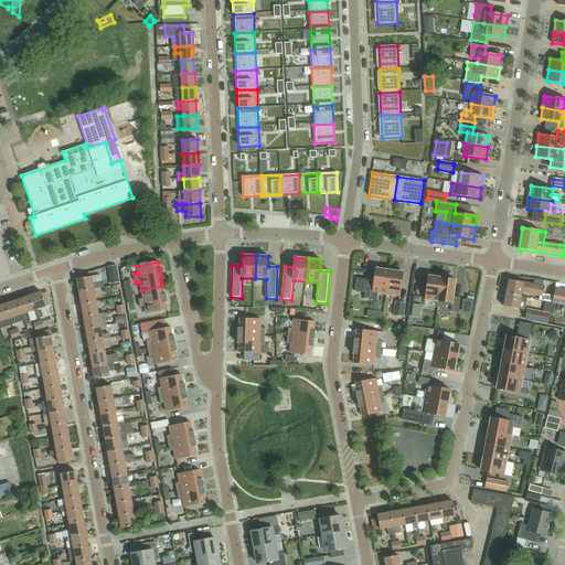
[(119,285),(116,267),(108,268),(109,276),(112,276),(112,280),(112,286),(119,285)]
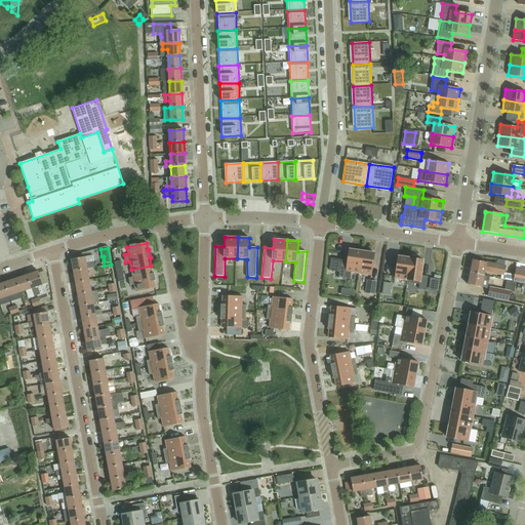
[(362,251),(350,250),(347,265),(340,265),(338,278),(350,280),(351,272),(359,274),(362,251)]
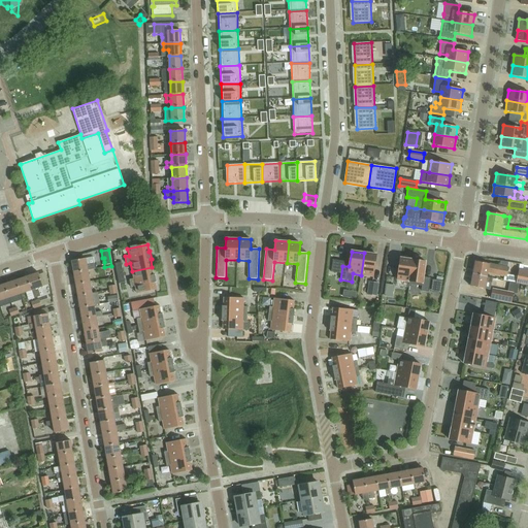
[(376,255),(364,253),(361,275),(373,276),(376,255)]
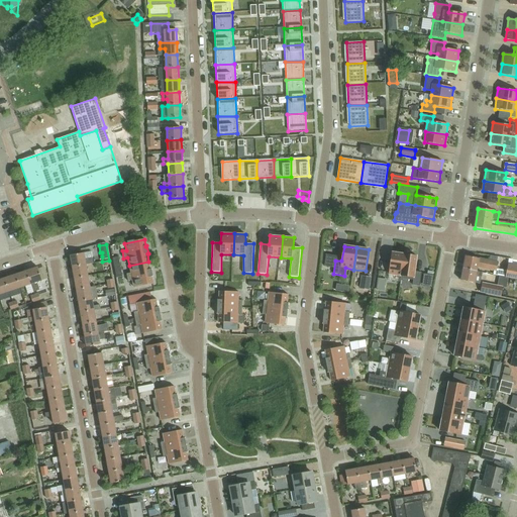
[(405,254),(392,252),(389,275),(402,276),(405,254)]
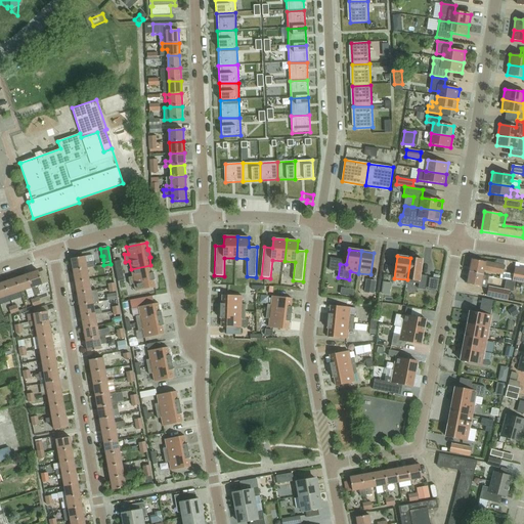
[(73,270),(87,268),(85,257),(71,259),(73,270)]
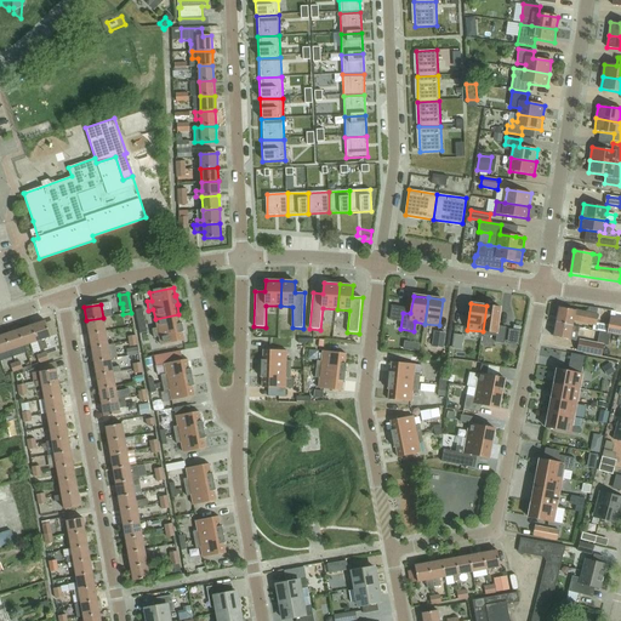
[(499,326),(501,308),(486,306),(483,331),(482,335),(496,337),(495,342),(505,345),(507,328),(499,326)]
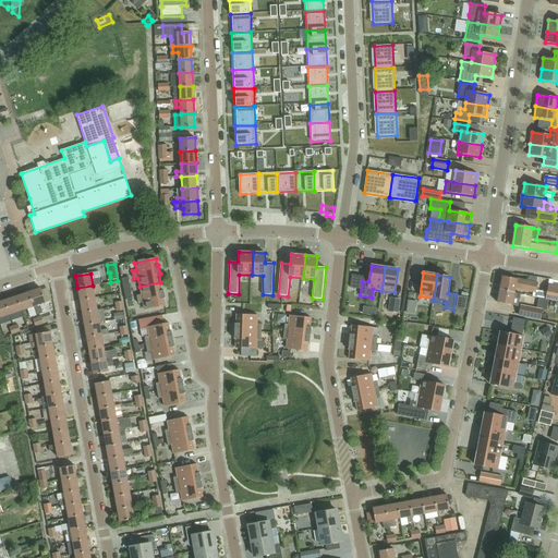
[(500,290),(514,292),(516,289),(536,292),(537,283),(502,277),(500,290)]
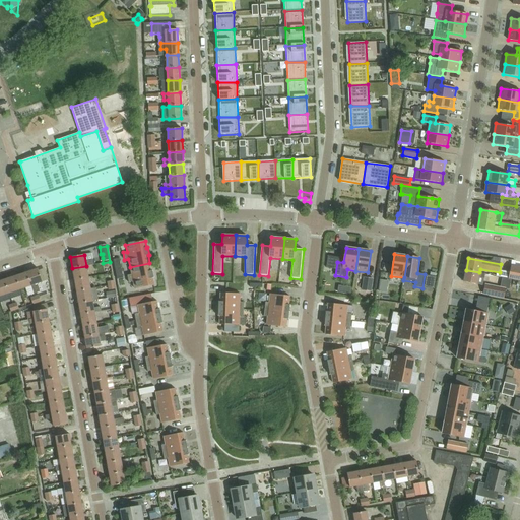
[(149,263),(130,267),(131,275),(127,275),(129,282),(133,282),(134,289),(154,285),(152,278),(153,278),(152,271),(151,271),(149,263)]
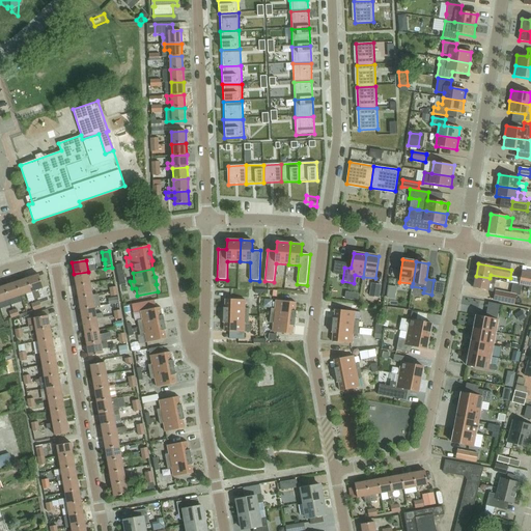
[(77,286),(90,284),(88,272),(74,274),(77,286)]
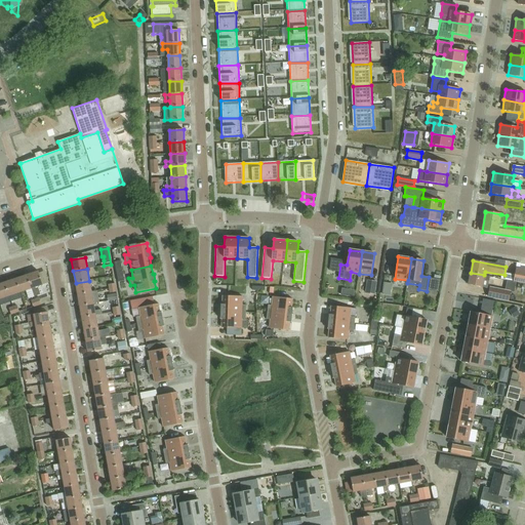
[(524,270),(516,269),(514,282),(523,283),(523,285),(524,285),(524,270)]
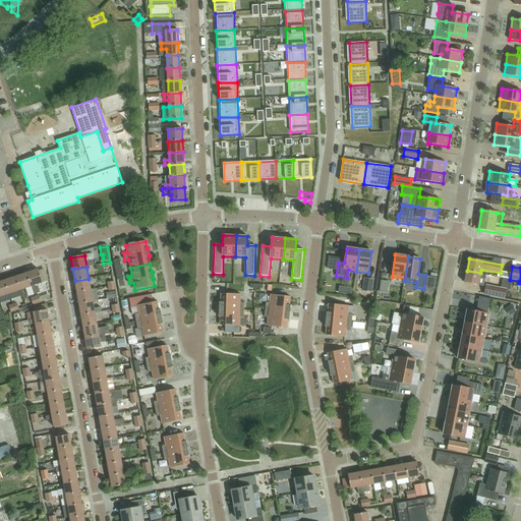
[(38,285),(43,283),(39,270),(26,274),(32,287),(34,294),(40,292),(38,285)]
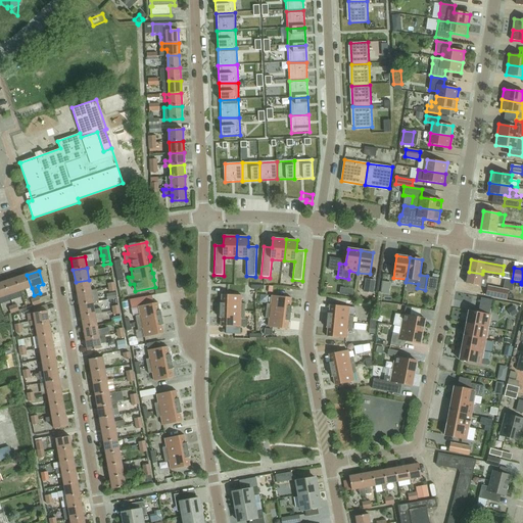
[(487,275),(482,274),(469,272),(467,284),(480,286),(481,279),(486,280),(487,275)]
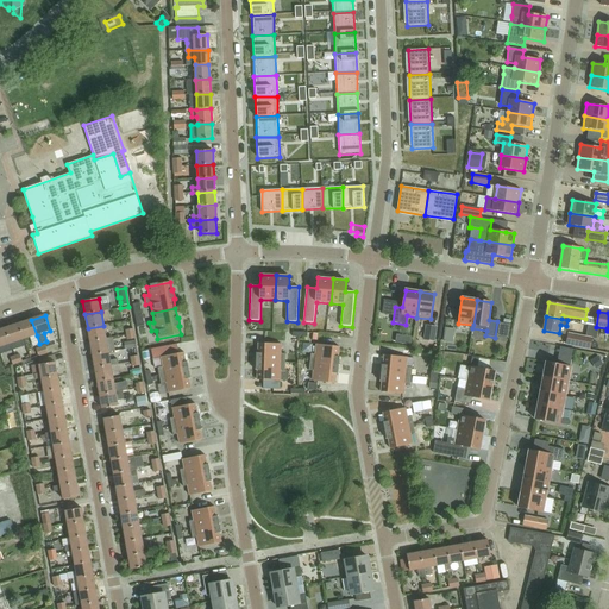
[(24,339),(37,336),(31,320),(19,324),(24,339)]
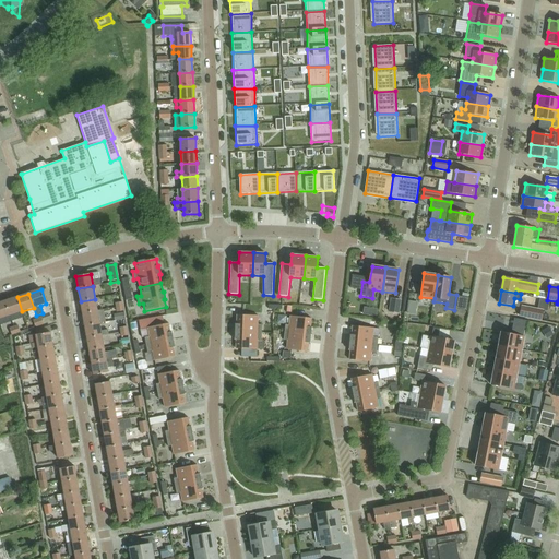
[(21,312),(22,311),(18,297),(6,301),(10,316),(12,321),(23,318),(21,312)]
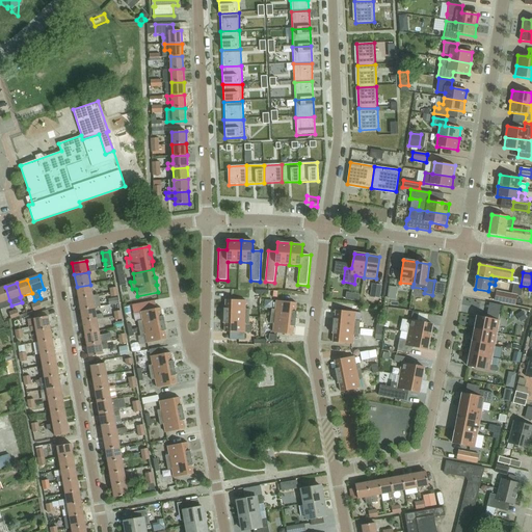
[(379,298),(380,285),(371,284),(370,297),(379,298)]
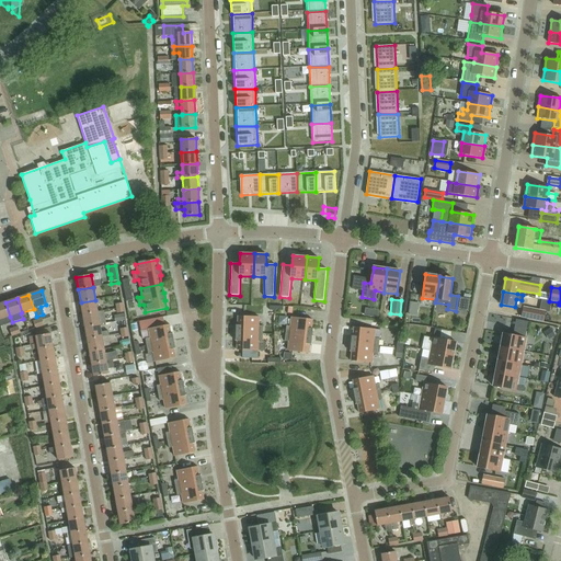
[(83,315),(98,312),(95,300),(81,302),(83,315)]
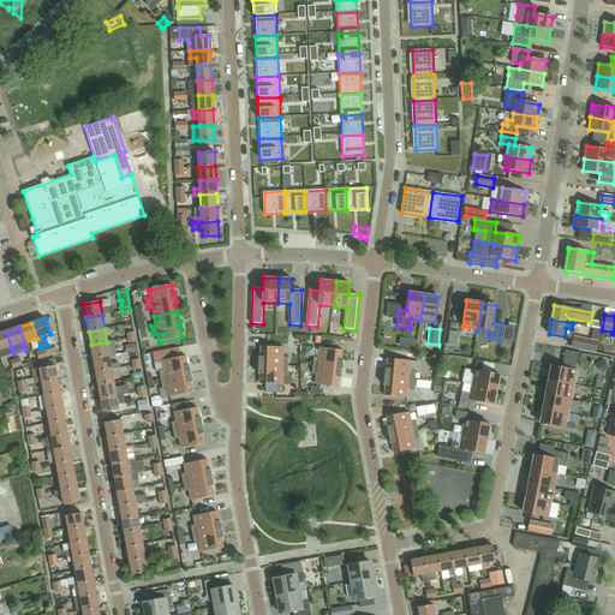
[(458,346),(459,332),(449,330),(448,345),(458,346)]
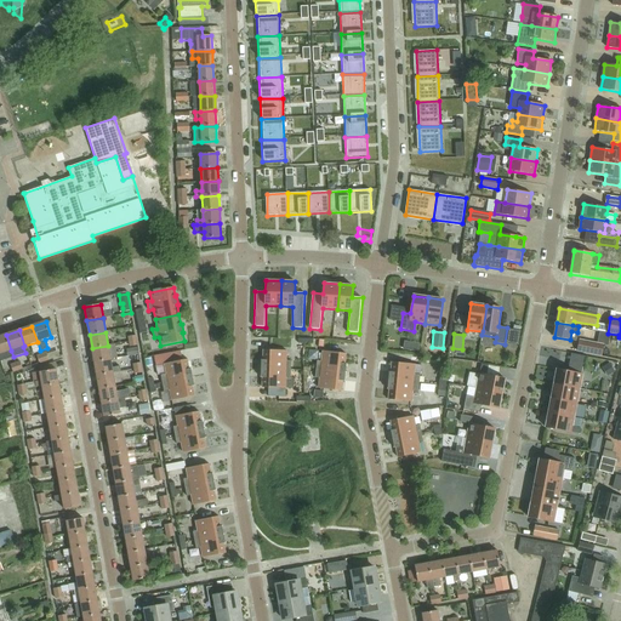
[(0,353),(11,351),(6,335),(0,336),(0,353)]
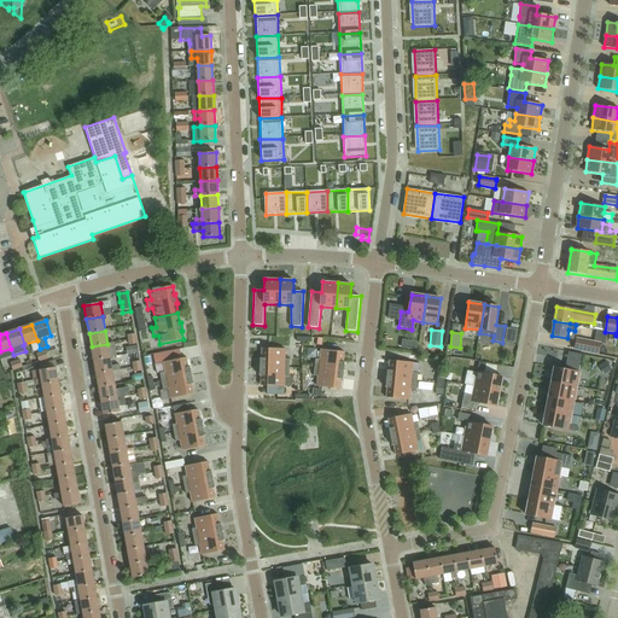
[(599,355),(601,343),(576,338),(573,350),(599,355)]
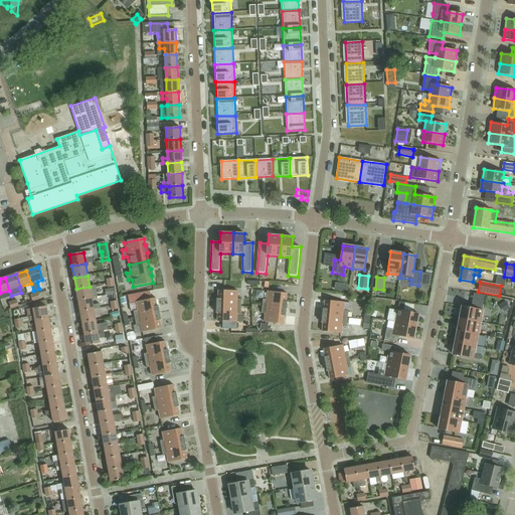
[(115,294),(113,283),(107,284),(108,289),(105,289),(106,295),(115,294)]
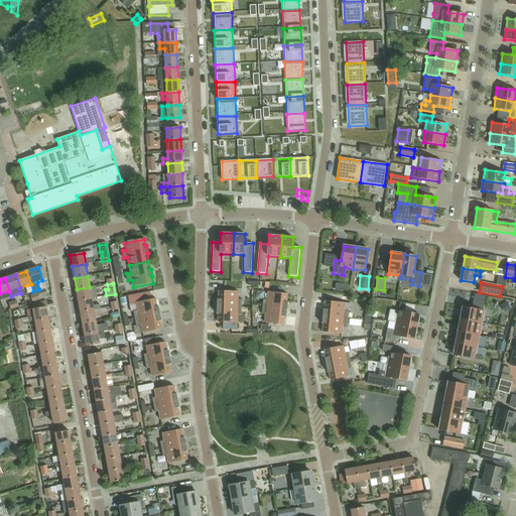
[(79,300),(92,298),(90,287),(77,289),(79,300)]
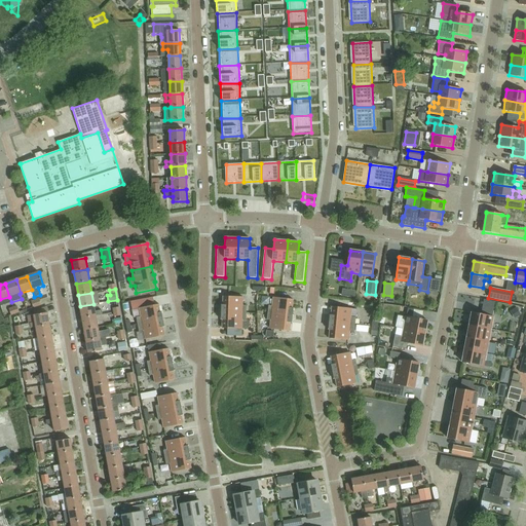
[(221,312),(247,313),(247,306),(242,306),(242,297),(222,297),(222,305),(221,305),(221,312)]
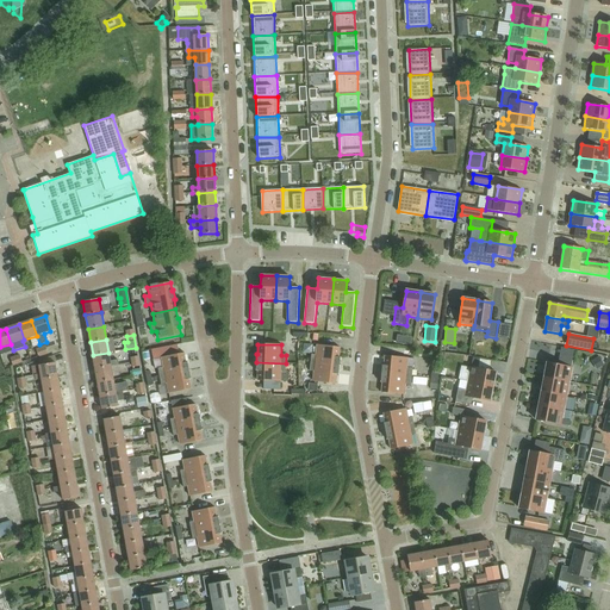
[(178,346),(151,350),(153,359),(161,358),(163,367),(159,368),(161,377),(190,371),(187,363),(188,363),(188,362),(186,363),(185,354),(179,354),(178,346)]
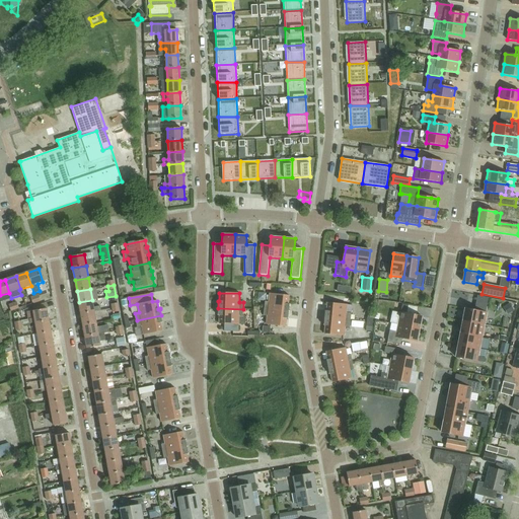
[(264,309),(289,311),(290,304),(289,304),(289,296),(269,294),(268,302),(265,301),(264,309)]
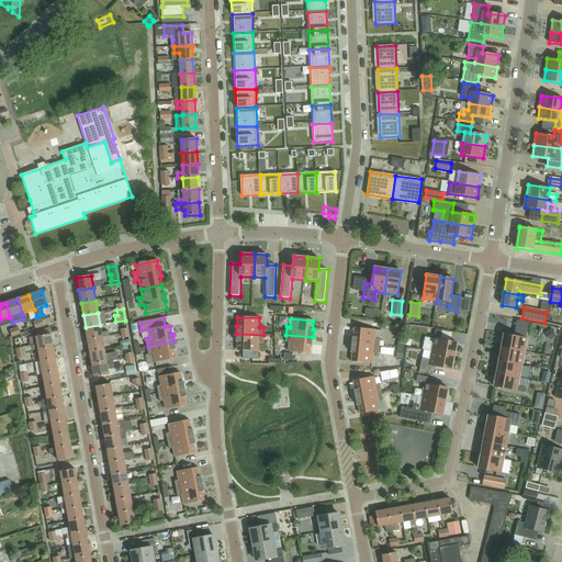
[(88,340),(102,337),(100,325),(86,327),(88,340)]
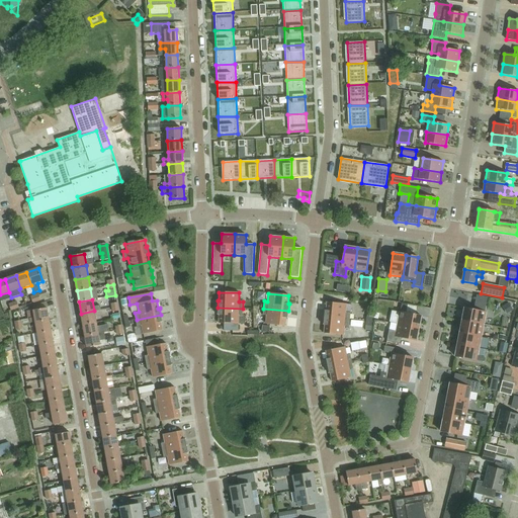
[(324,318),(349,320),(350,313),(346,313),(346,305),(327,303),(326,311),(325,311),(324,318)]
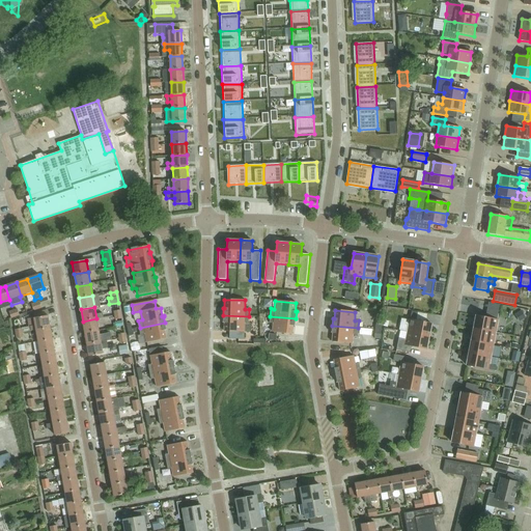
[(522,311),(514,315),(520,323),(526,318),(522,311)]
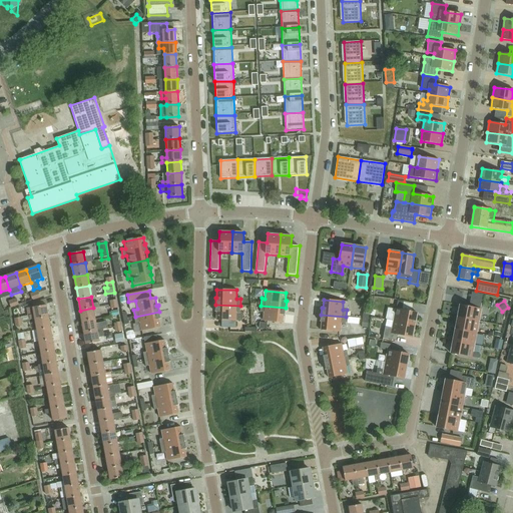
[(239,313),(240,306),(215,305),(215,312),(216,313),(216,321),(236,322),(236,313),(239,313)]
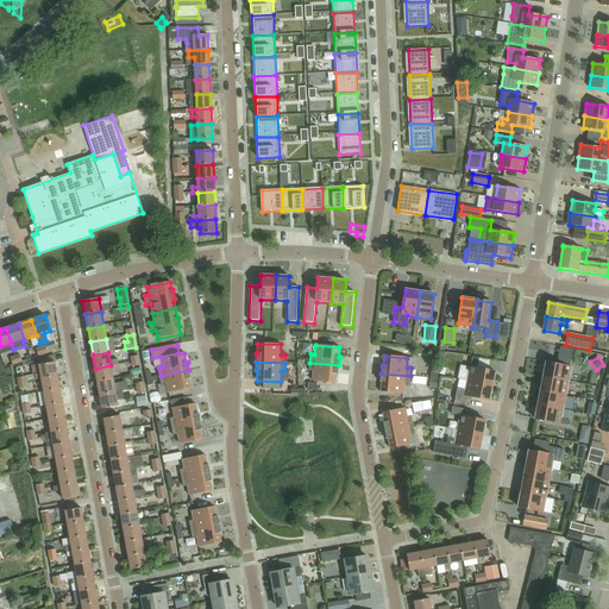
[(42,378),(57,376),(55,363),(39,365),(42,378)]
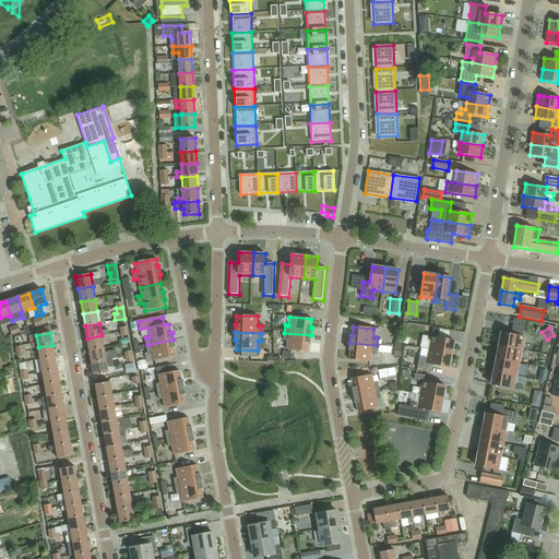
[(310,343),(311,335),(284,333),(284,341),(287,341),(286,349),(308,353),(309,343),(310,343)]
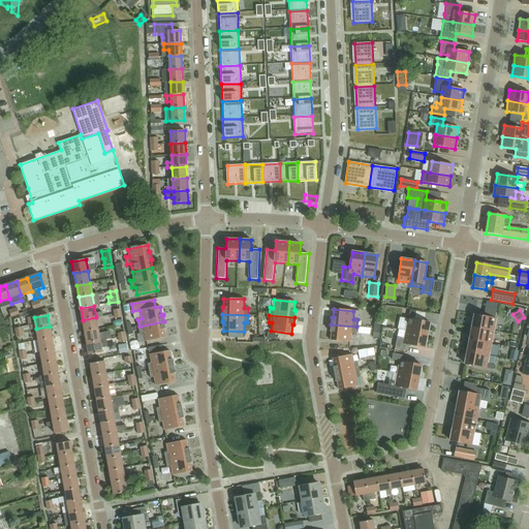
[(496,319),(474,315),(472,328),(494,332),(496,319)]
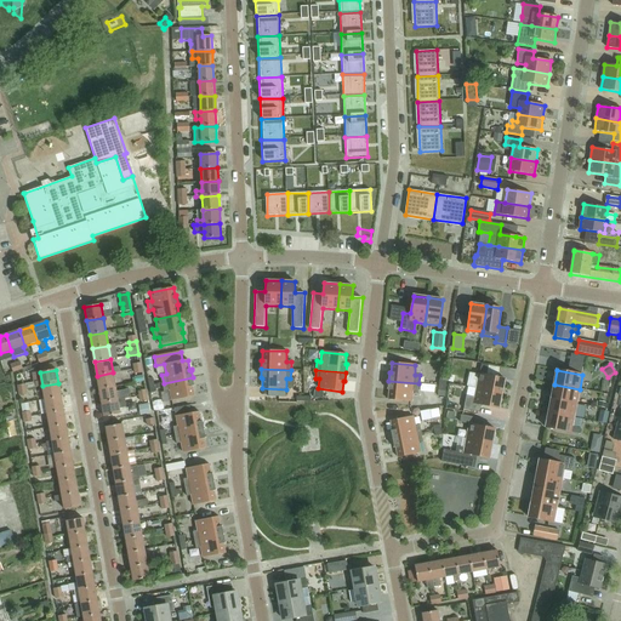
[(100,389),(115,386),(113,372),(97,376),(100,389)]
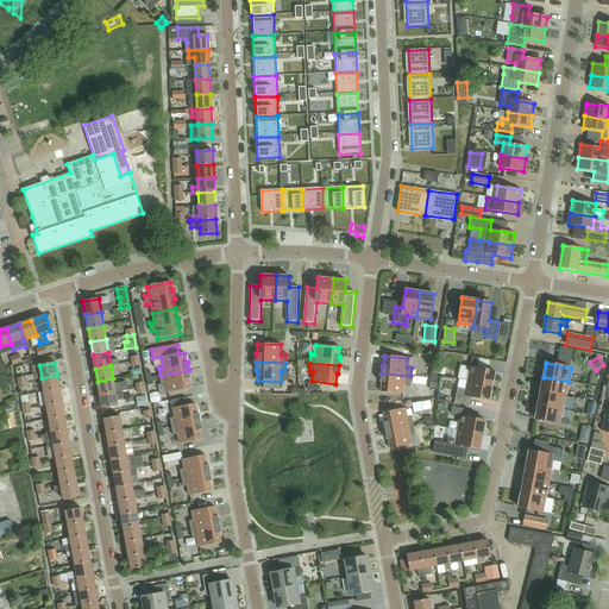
[(495,371),(470,366),(468,381),(493,387),(495,371)]
